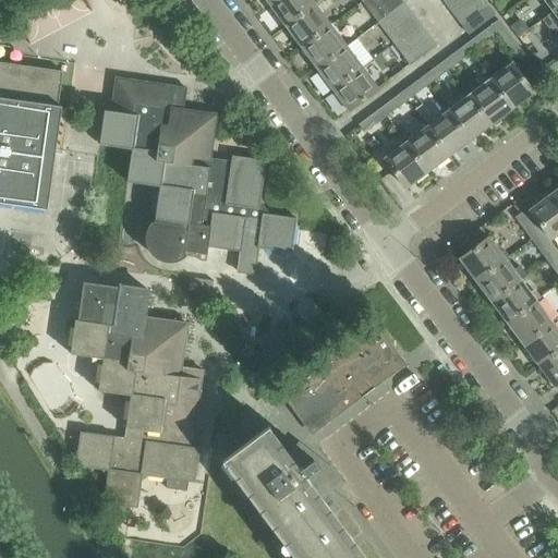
[(276,0),(269,5),(284,26),(315,4),(311,0),(276,0)]
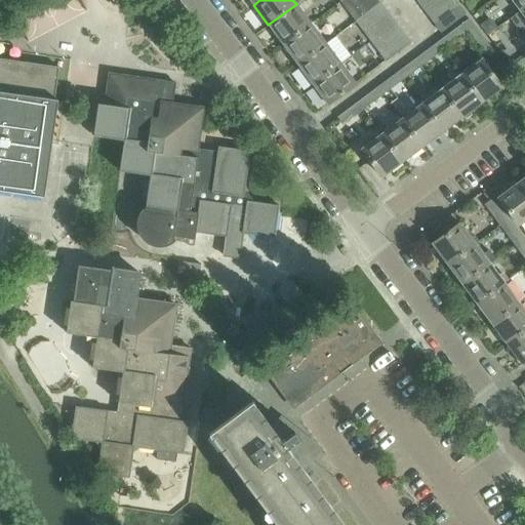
[(361,17),(354,8),(347,0),(342,0),(340,2),(356,22),(361,17)]
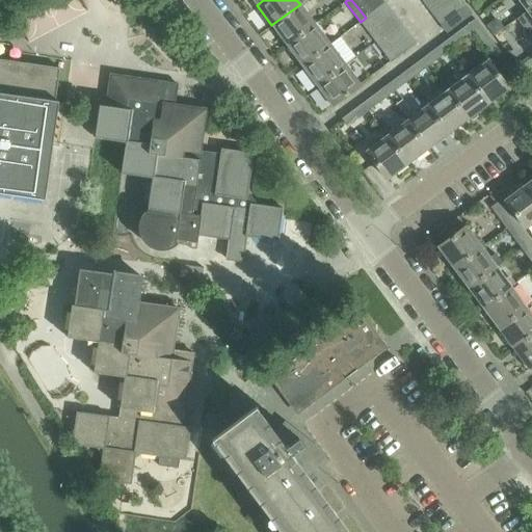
[(366,18),(386,3),(382,0),(368,0),(358,8),(366,18)]
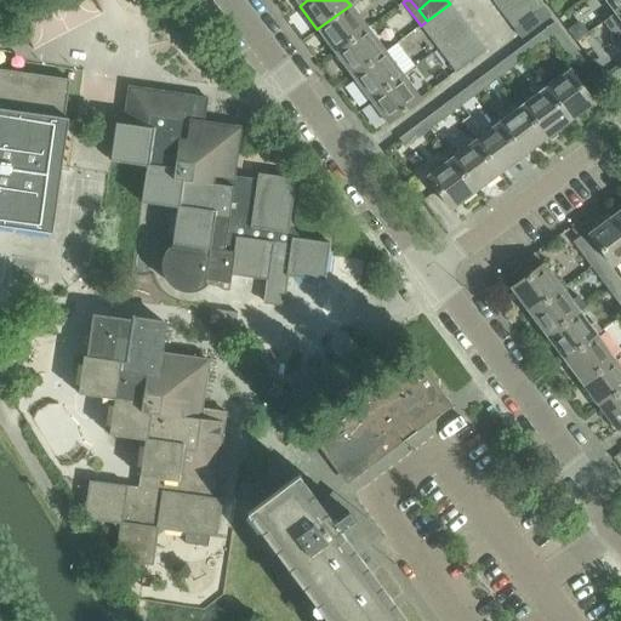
[(502,15),(522,0),(497,0),(494,3),(502,15)]
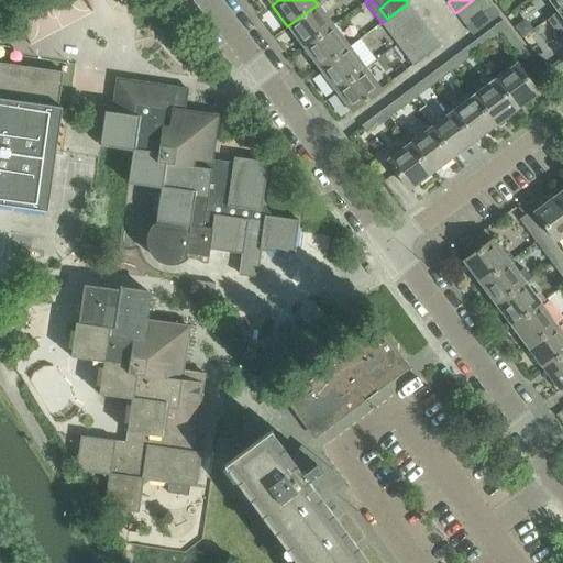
[(464,24),(484,9),(477,0),(473,0),(455,13),(464,24)]
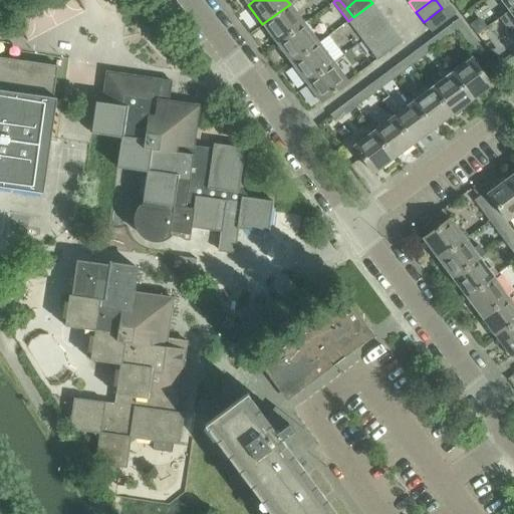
[(455,13),(448,4),(444,0),(436,0),(442,8),(450,17),(455,13)]
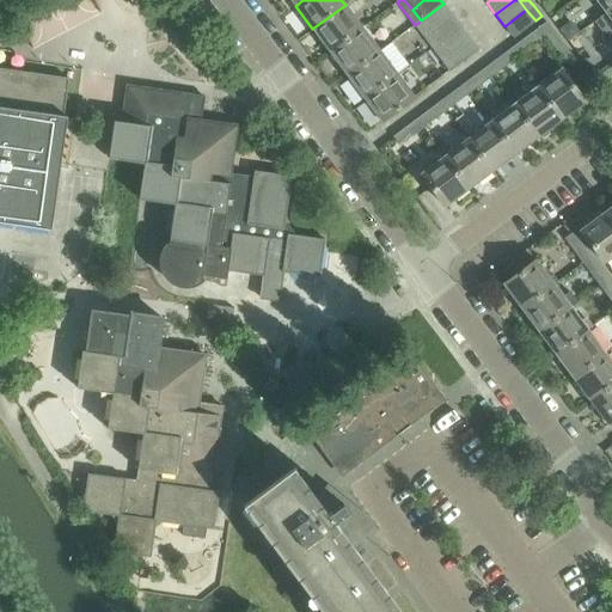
[(611,0),(595,0),(605,13),(611,7),(611,0)]
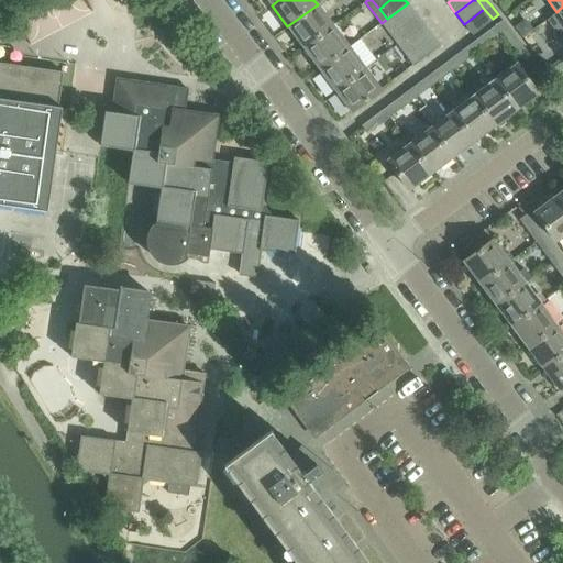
[(395,30),(416,14),(408,3),(387,19),(395,30)]
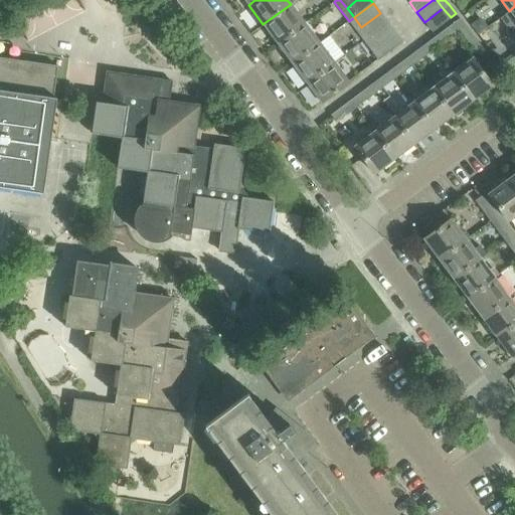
[(278,44),(305,23),(291,4),(263,24),(278,44)]
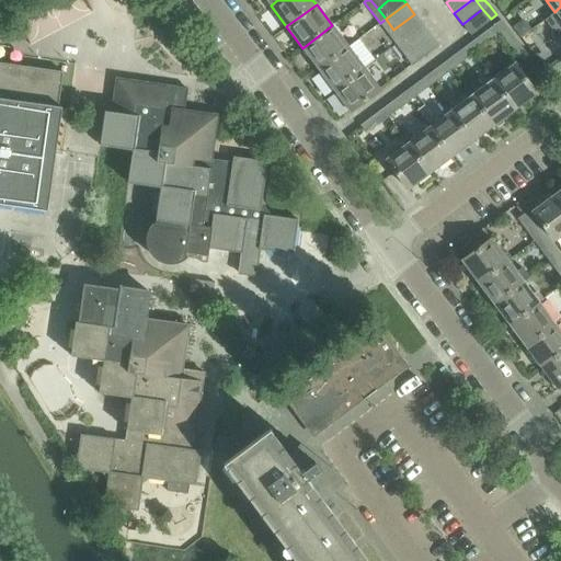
[(560,7),(554,12),(545,20),(551,29),(553,29),(560,38),(560,7)]
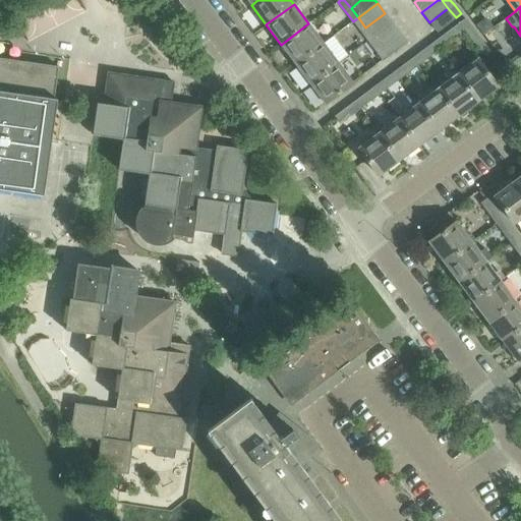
[(437,32),(456,17),(448,8),(429,22),(437,32)]
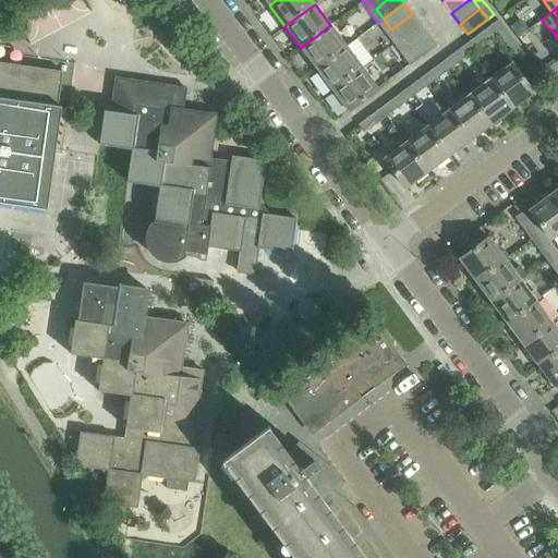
[(399,40),(420,25),(412,14),(391,29),(399,40)]
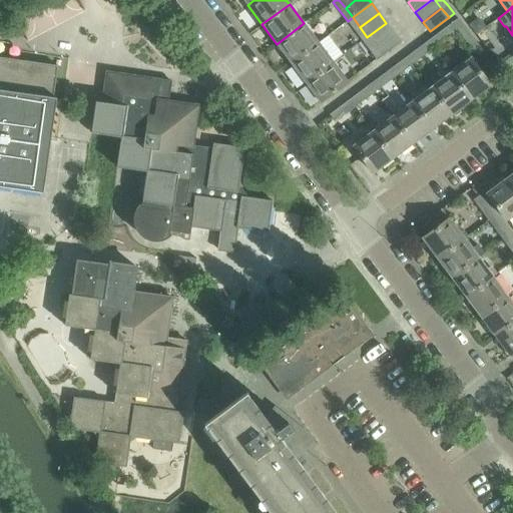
[(367,37),(360,27),(353,17),(348,21),(362,41),(367,37)]
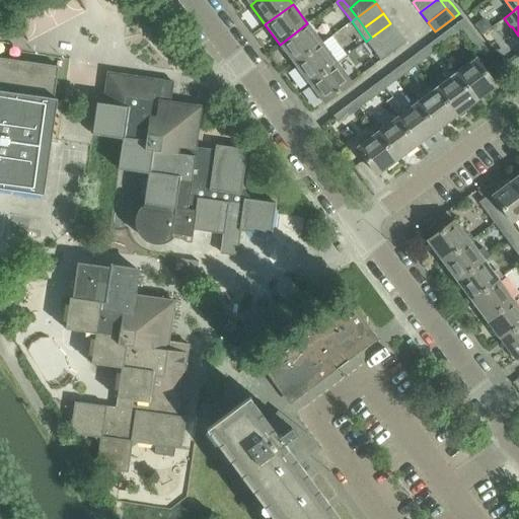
[(472,30),(463,19),(452,28),(456,34),(463,30),(466,34),(472,30)]
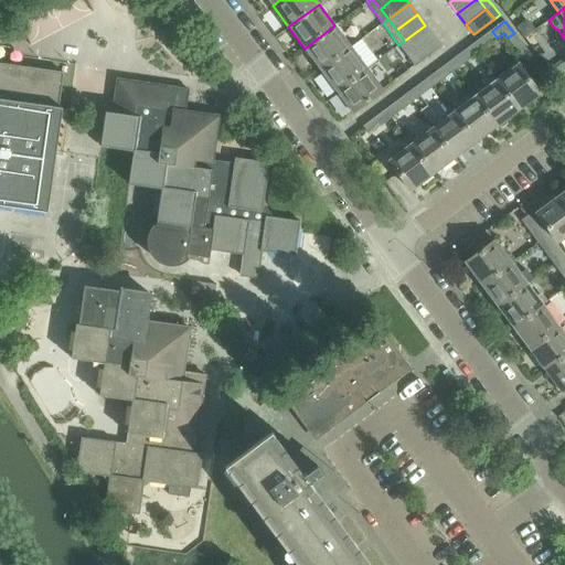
[(320,70),(351,48),(334,25),(305,49),(320,70)]
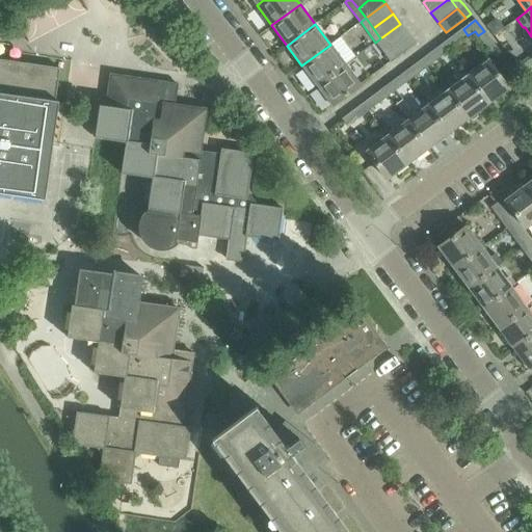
[(389,49),(408,33),(400,24),(380,38),(389,49)]
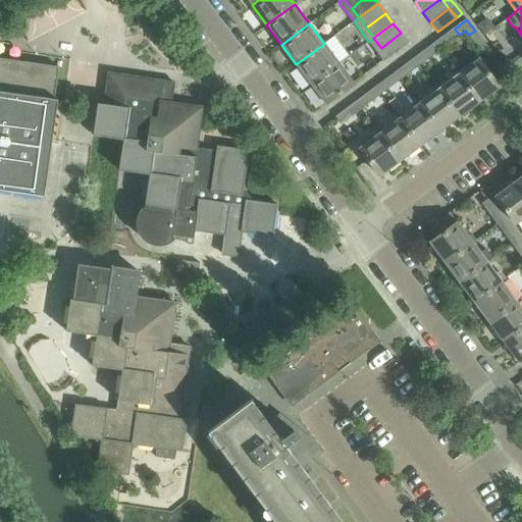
[(439,50),(457,38),(452,31),(434,43),(439,50)]
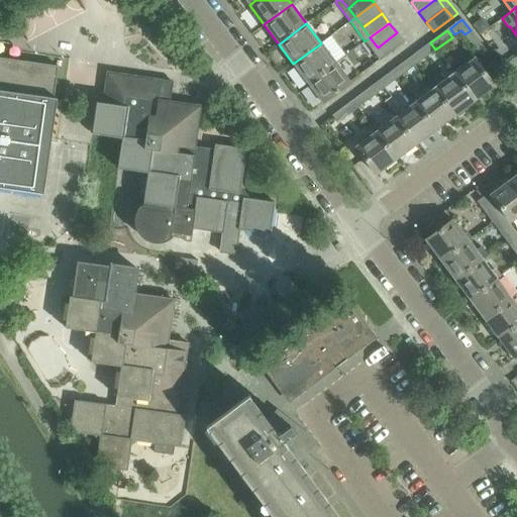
[(484,48),(471,30),(464,34),(478,53),(484,48)]
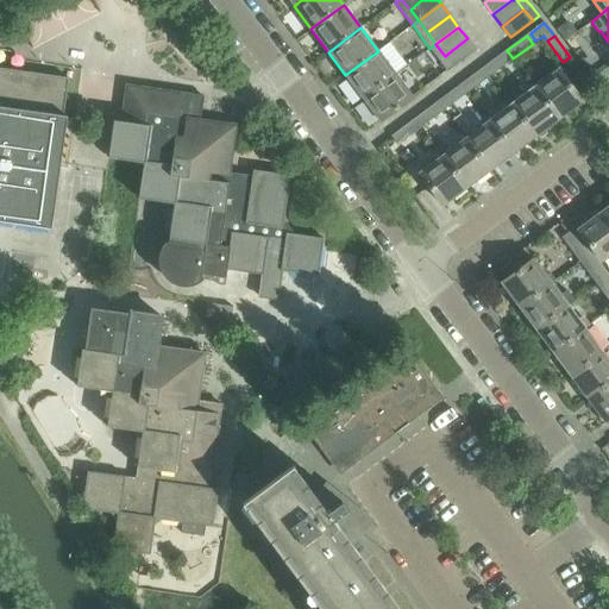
[(453,67),(476,50),(468,38),(445,56),(453,67)]
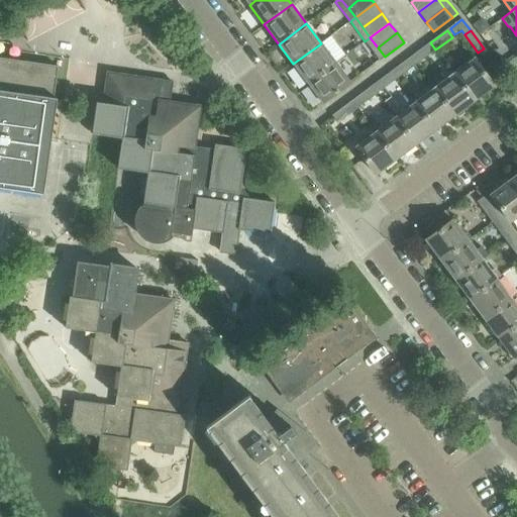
[(385,57),(378,47),(370,37),(365,41),(380,61),(385,57)]
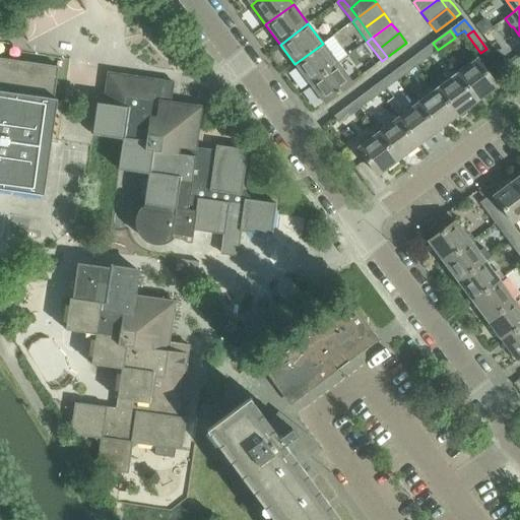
[(310,84),(337,63),(323,44),(295,64),(310,84)]
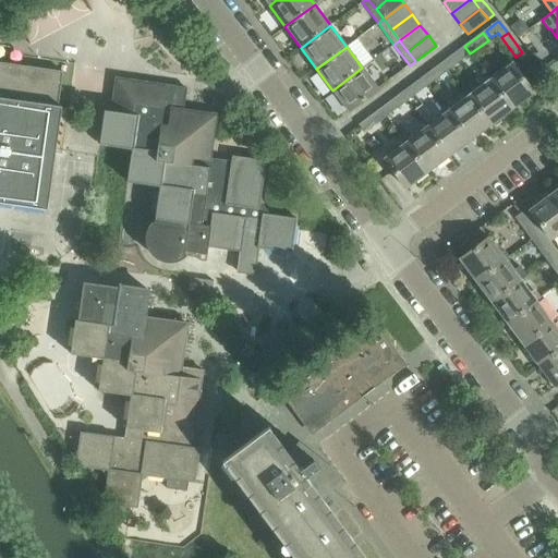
[(449,70),(466,57),(460,49),(444,62),(449,70)]
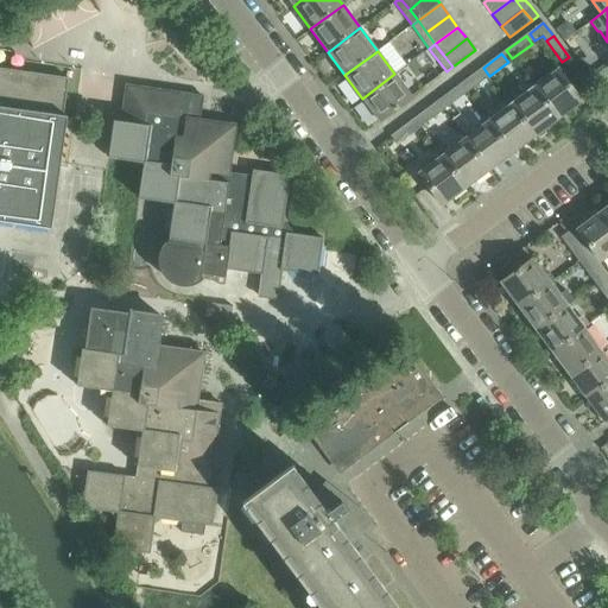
[(0,220),(51,228),(68,116),(63,116),(69,78),(0,68),(0,220)]
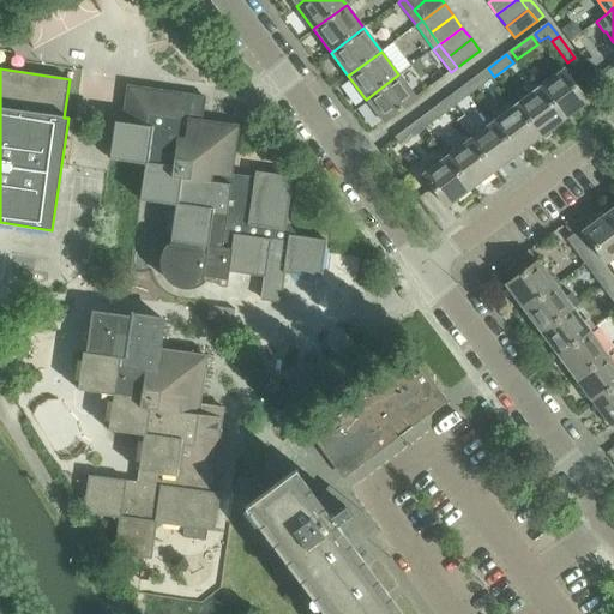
[(587,102),(563,70),(539,88),(564,120),(587,102)]
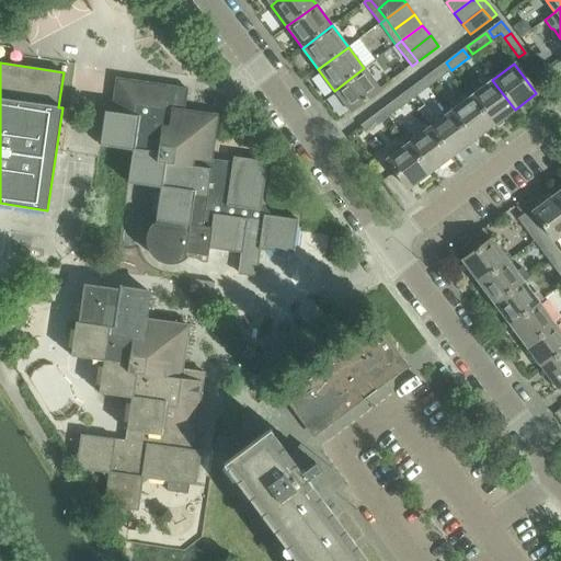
[(430,86),(448,72),(443,65),(424,78),(430,86)]
